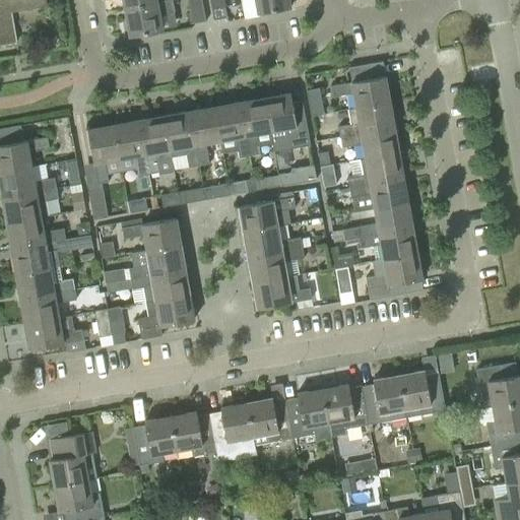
[(0,0),(0,45),(16,42),(11,13),(47,6),(46,0),(0,0)]
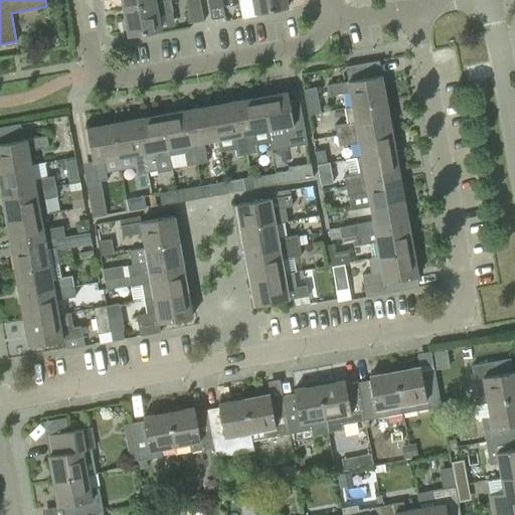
[(160,29),(157,14),(173,10),(170,0),(166,0),(155,2),(124,7),(129,35),(160,29)]
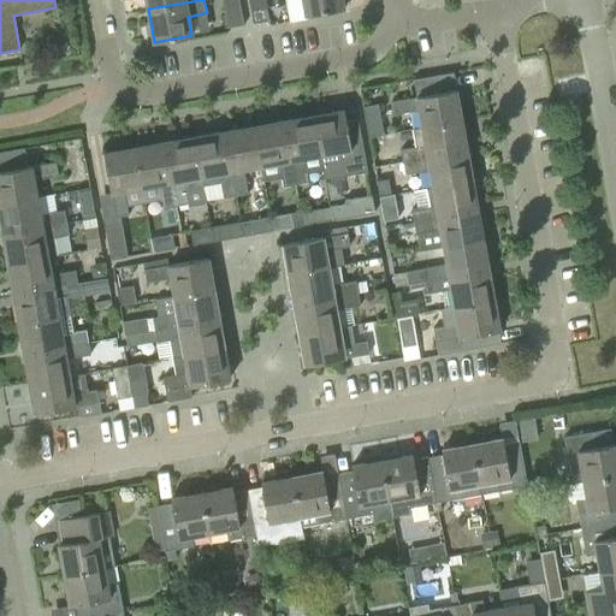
[(244,24),(240,1),(238,0),(223,0),(229,28),(244,24)]
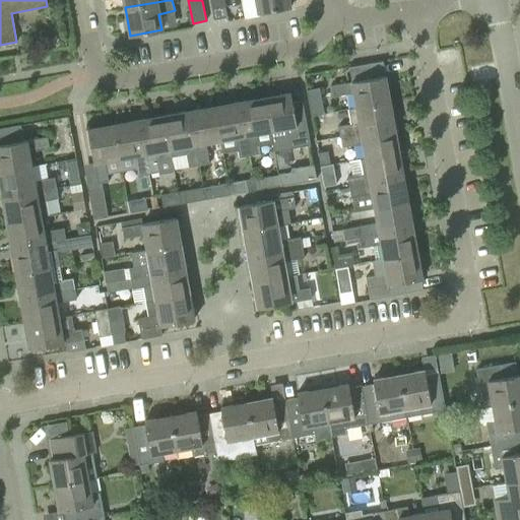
[(226,17),(223,0),(210,0),(214,19),(226,17)]
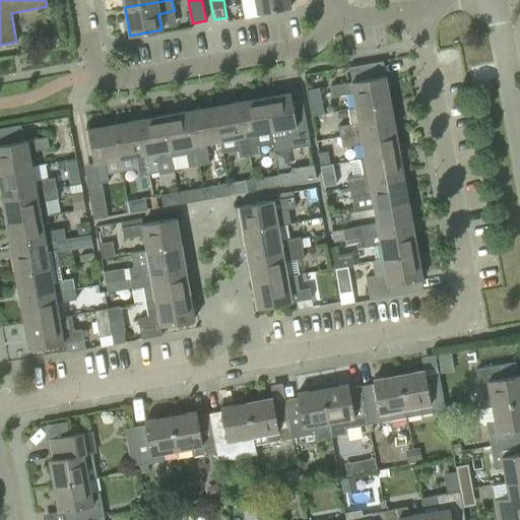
[(256,0),(258,12),(289,6),(289,5),(291,5),(293,3),(291,0),(256,0)]
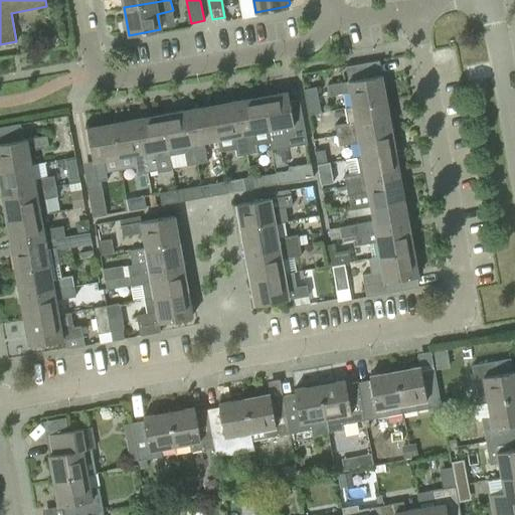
[(328,84),(330,96),(351,92),(354,107),(385,101),(381,75),(328,84)]
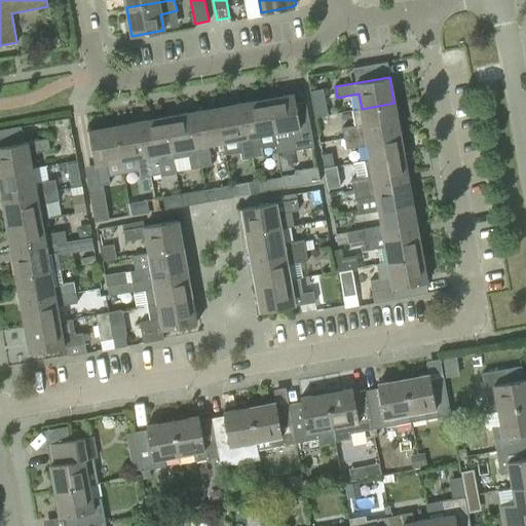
[(324,87),(310,89),(315,117),(329,114),(324,87)]
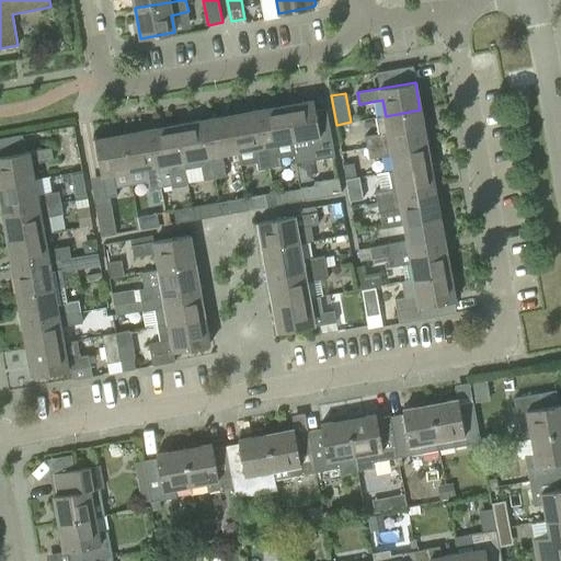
[(320,136),(313,100),(285,105),(292,141),(309,138),(312,160),(323,158),(334,157),(330,134),(320,136)]
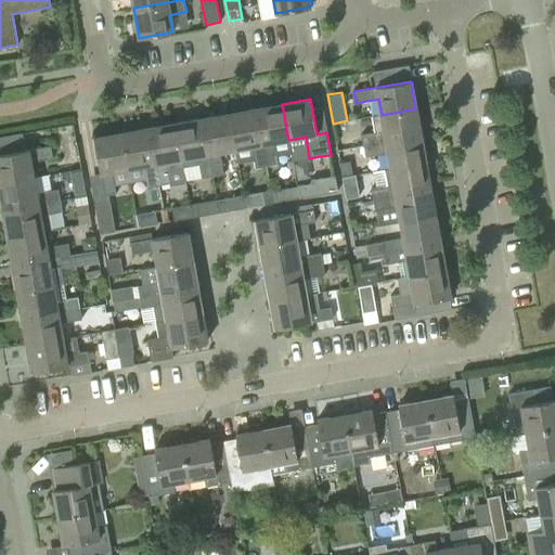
[(288,140),(282,104),(255,108),(266,166),(279,164),(274,142),(288,140)]
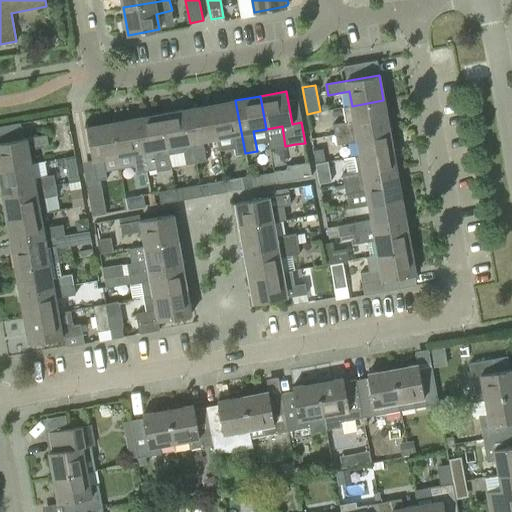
[(245,153),(235,100),(211,105),(217,137),(232,134),(235,155),(245,153)]
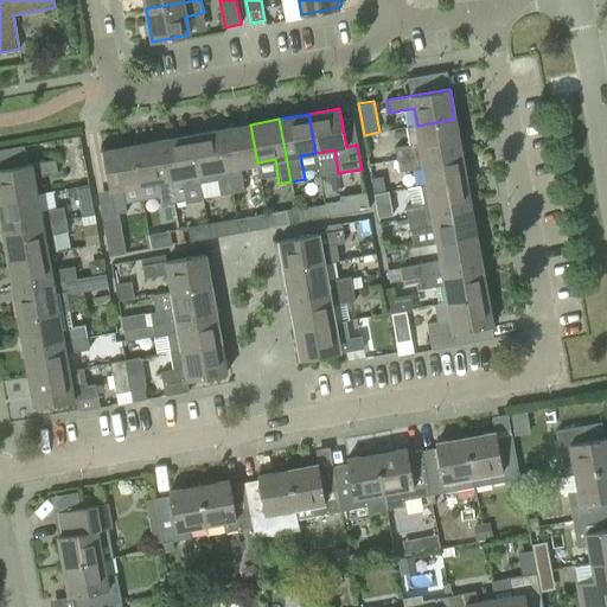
[(454,119),(417,126),(407,127),(409,144),(395,147),(397,160),(460,148),(454,119)]
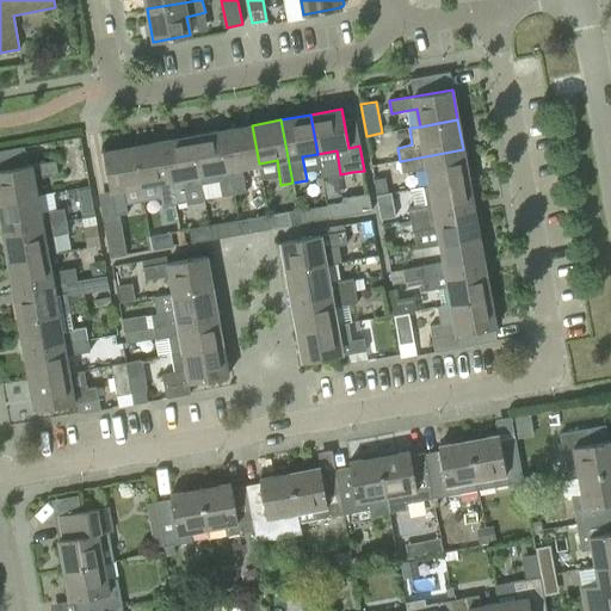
[(259,164),(252,125),(222,130),(234,193),(247,191),(242,167),(259,164)]
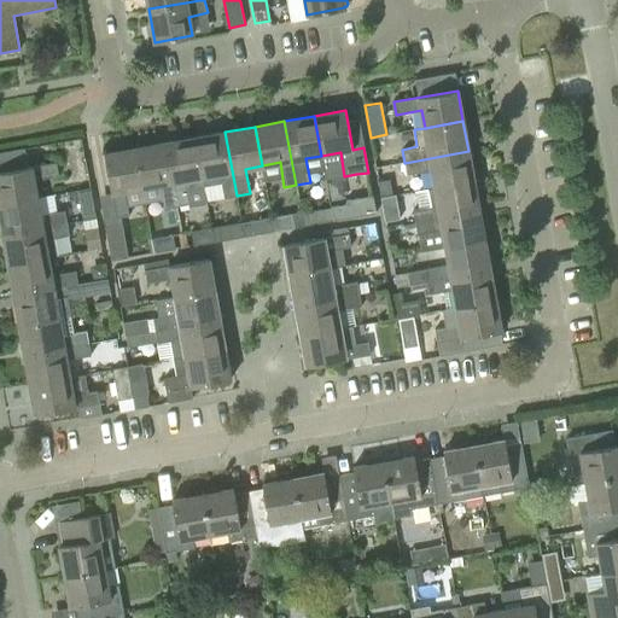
[(237,196),(225,132),(194,138),(203,186),(221,184),(223,198),(237,196)]
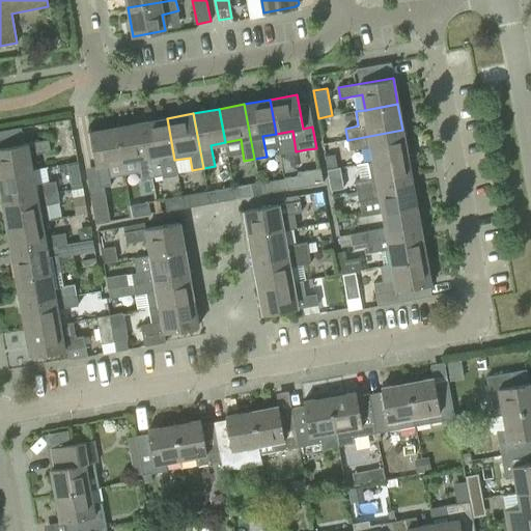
[(174,160),(167,118),(141,122),(151,177),(163,175),(160,163),(174,160)]
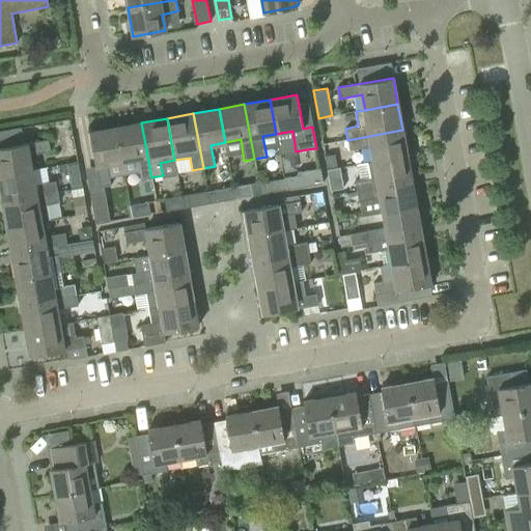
[(151,177),(141,122),(116,128),(122,162),(137,159),(141,179),(151,177)]
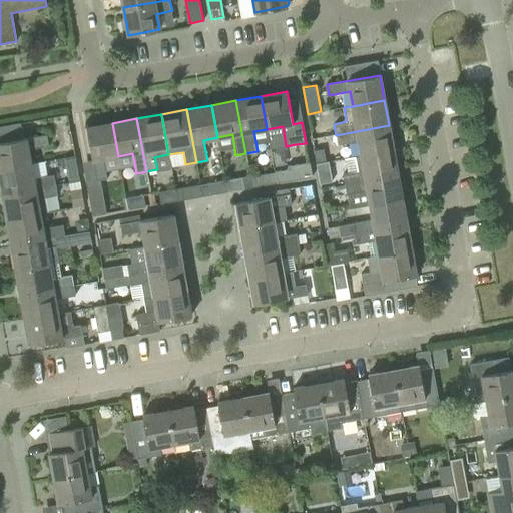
[(48,146),(46,135),(23,139),(20,123),(10,125),(13,141),(0,142),(0,169),(30,164),(27,149),(48,146)]
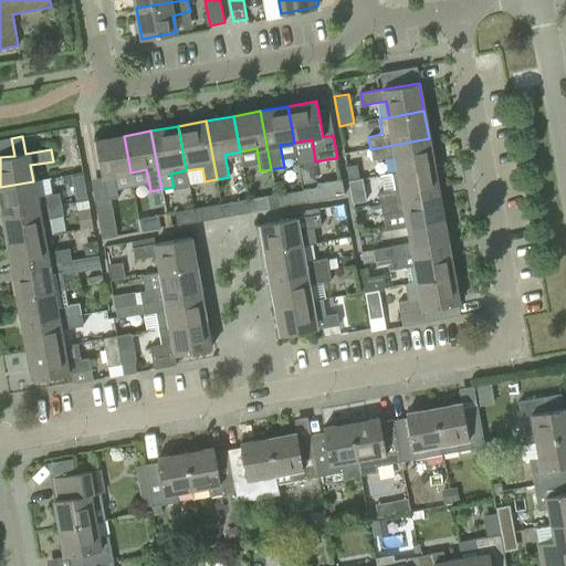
[(130,173),(124,136),(95,140),(106,199),(117,198),(113,175),(130,173)]
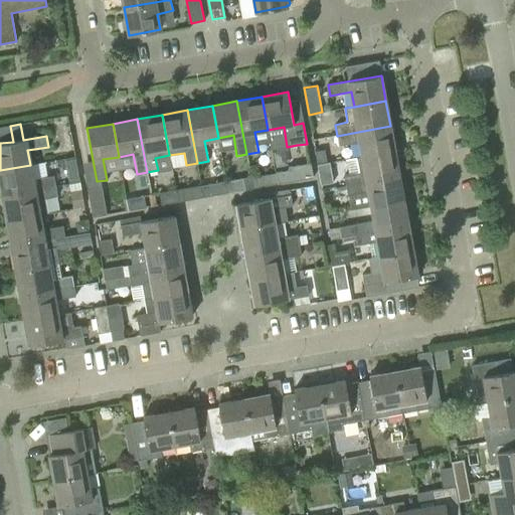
[(394,151),(390,126),(337,136),(339,145),(359,141),(362,157),(394,151)]
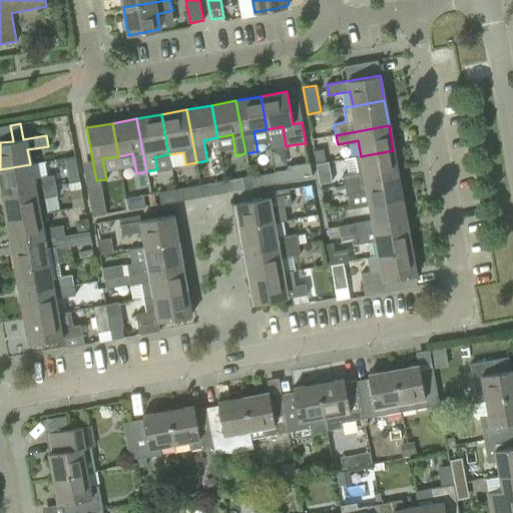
[(314,151),(317,164),(326,162),(323,150),(314,151)]
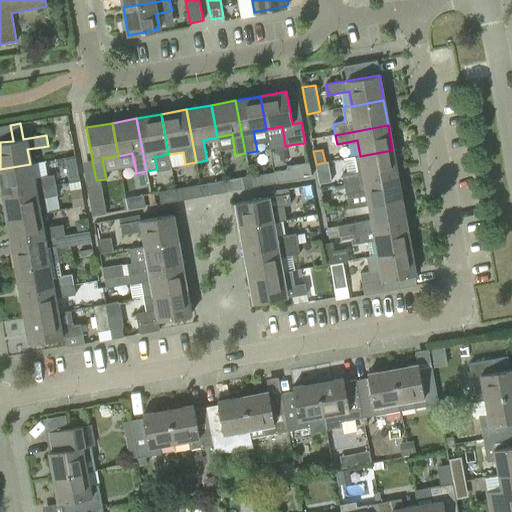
[(347,172),(342,173),(344,184),(397,175),(393,150),(360,156),(345,158),(347,172)]
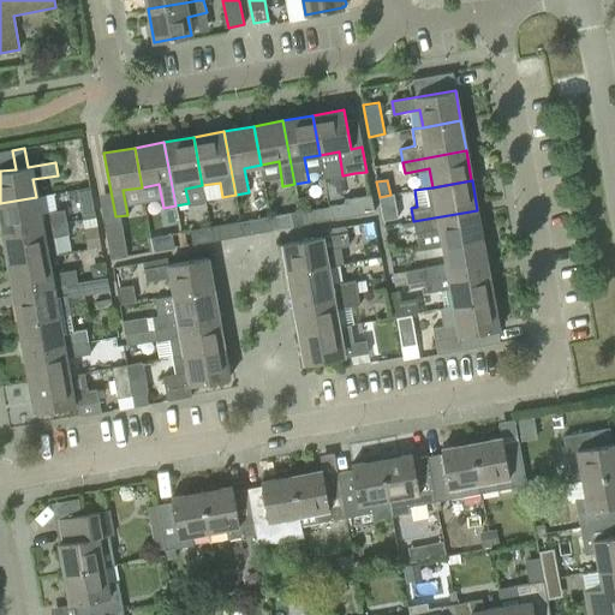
[(94,209),(90,190),(78,191),(82,210),(94,209)]
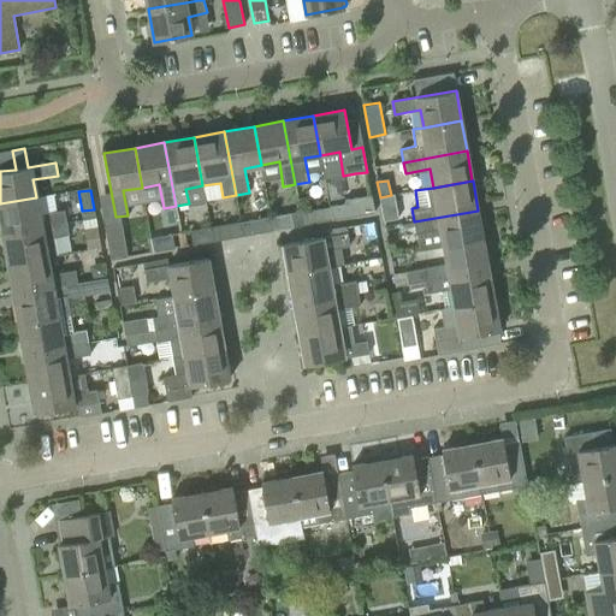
[(330,206),(330,207),(332,220),(374,213),(372,195),(345,200),(345,203),(330,206)]
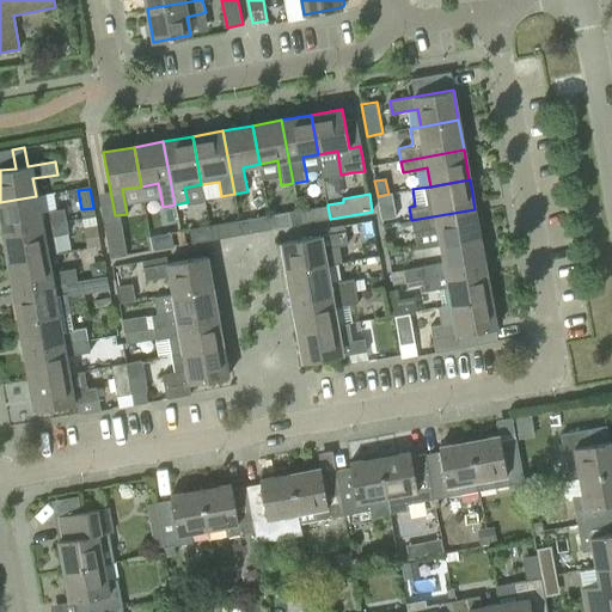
[(378,196),(381,219),(396,216),(392,194),(389,194),(378,196)]
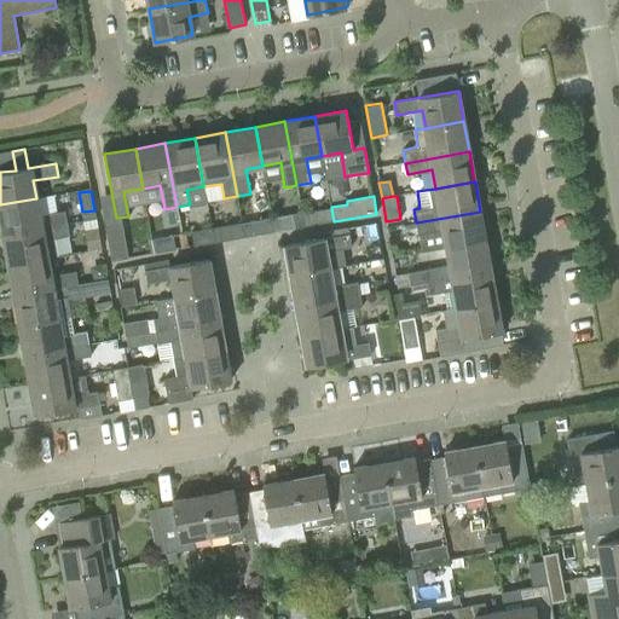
[(40,215),(36,198),(0,204),(0,219),(3,235),(67,224),(64,210),(40,215)]
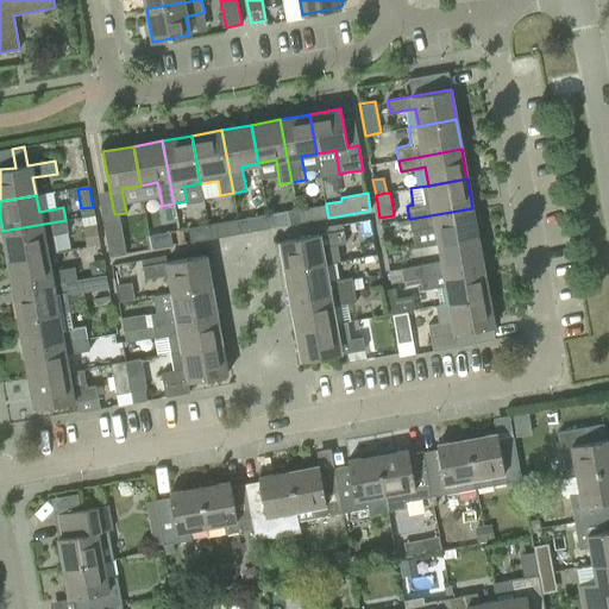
[(326,205),(297,211),(299,223),(328,218),(326,205)]
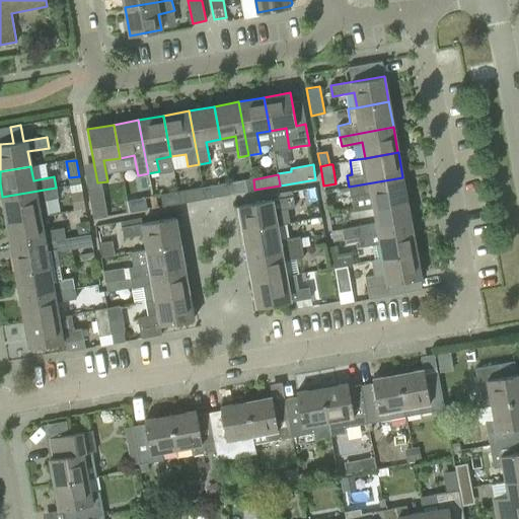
[(402,177),(349,187),(351,197),(352,197),(355,212),(374,208),(408,202),(402,177)]
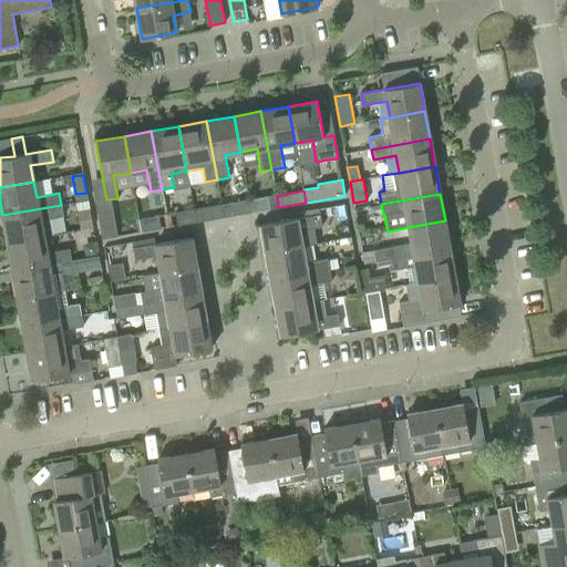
[(268,196),(248,199),(251,213),(270,209),(268,196)]
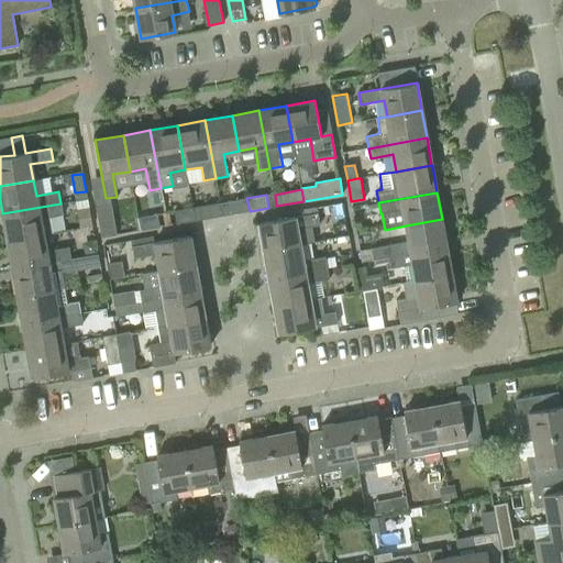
[(250,211),(246,198),(220,202),(222,216),(250,211)]
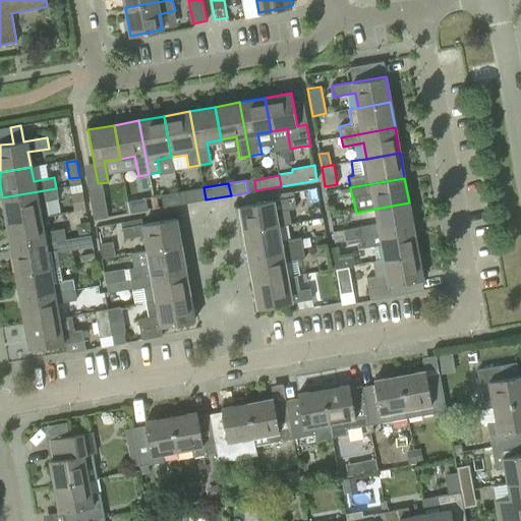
[(206,199),(204,187),(178,192),(180,205),(206,199)]
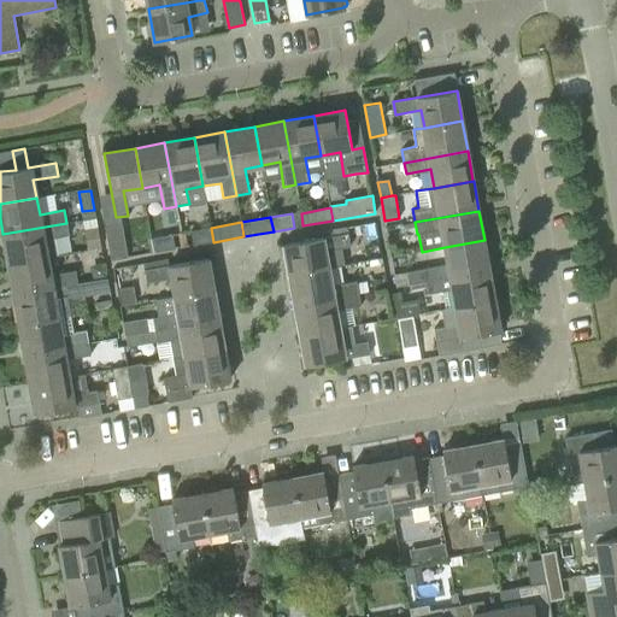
[(58,256),(54,239),(69,236),(66,223),(3,234),(9,264),(47,257),(58,256)]
